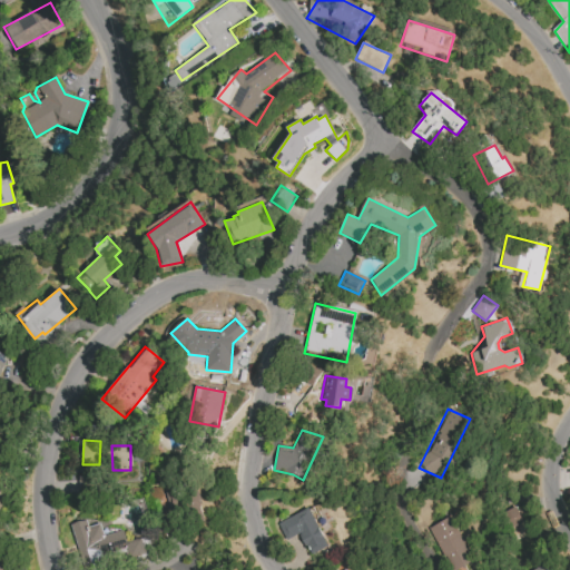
[(524,533),(516,507),(507,510),(513,531),(516,531),(517,537),(524,533)]
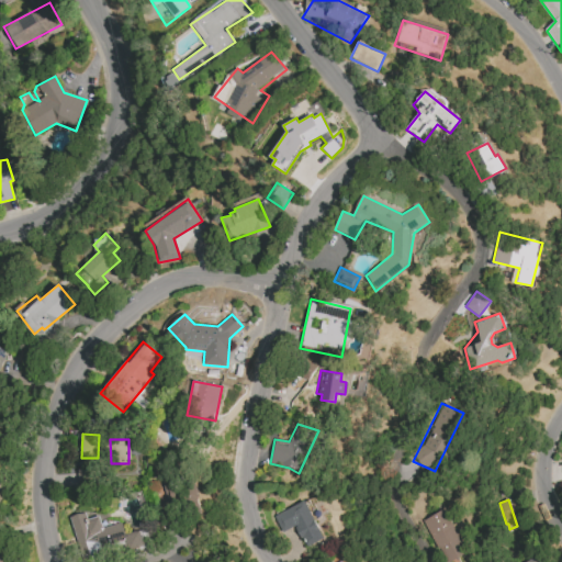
[(273,516),(303,501),(324,538),(305,548),(293,527),(281,532),(273,516)]
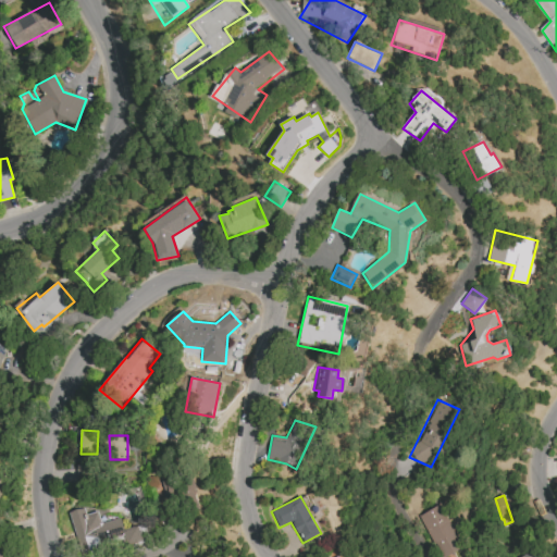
[(418,516),(442,556),(444,556),(465,546),(441,504),(418,516)]
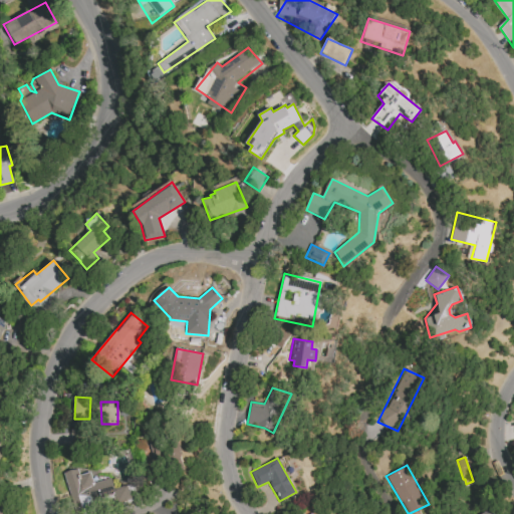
[(64,472),(71,504),(82,502),(82,498),(89,496),(92,509),(133,499),(129,485),(114,489),(111,478),(93,483),(90,472),(79,475),(78,469),(64,472)]
